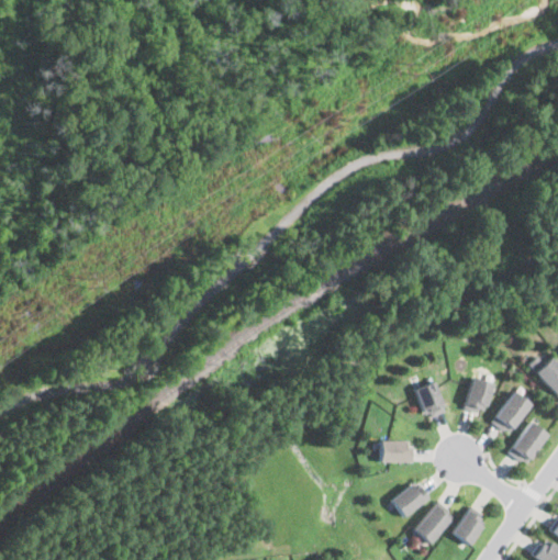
[(557,396),(542,379),(556,362),(557,364),(557,396)]
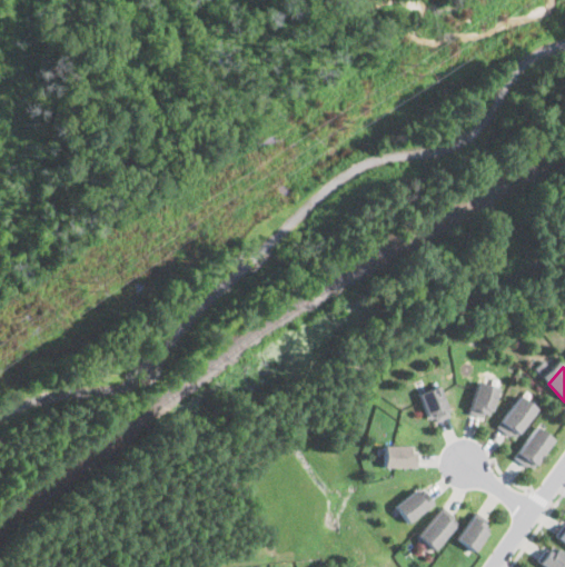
[(469,413),(497,421),(505,389),(482,380),(469,413)]
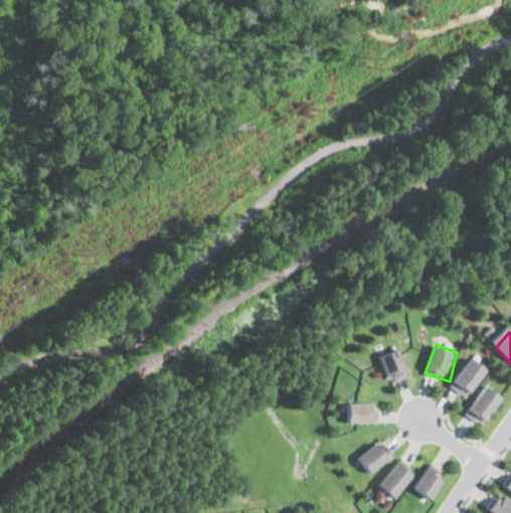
[(392,384),(410,377),(398,347),(379,357),(392,384)]
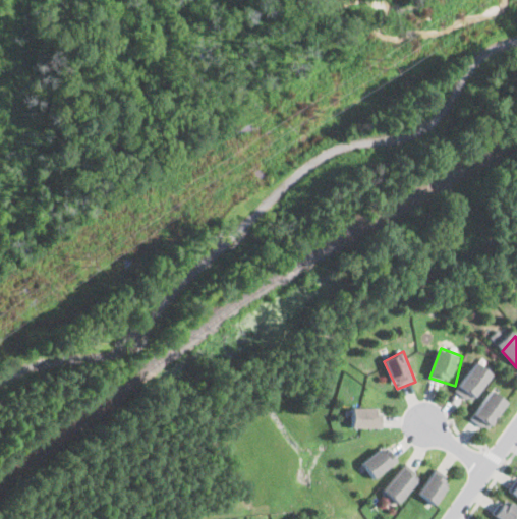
[(459,392),(477,363),(501,376),(476,406),(459,392)]
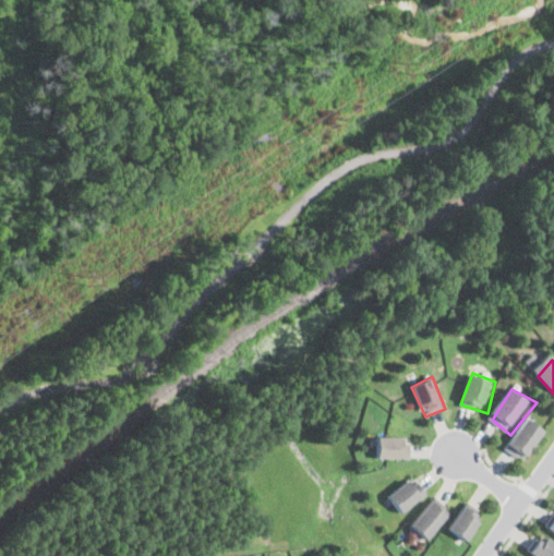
[(506,448),(529,421),(546,434),(527,467),(506,448)]
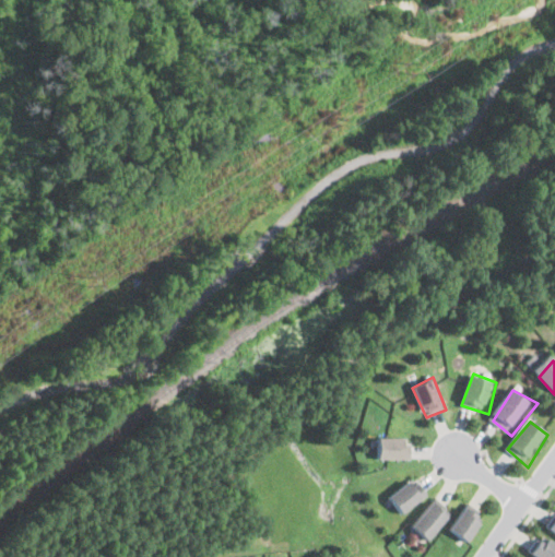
[(380,439),(408,439),(411,465),(377,466),(380,439)]
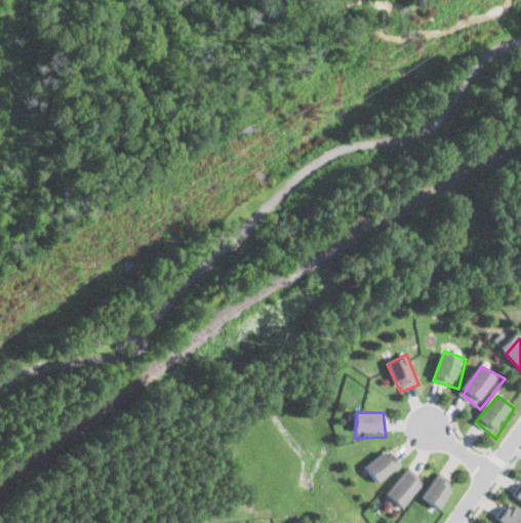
[(362,467),(390,448),(401,465),(376,486),(362,467)]
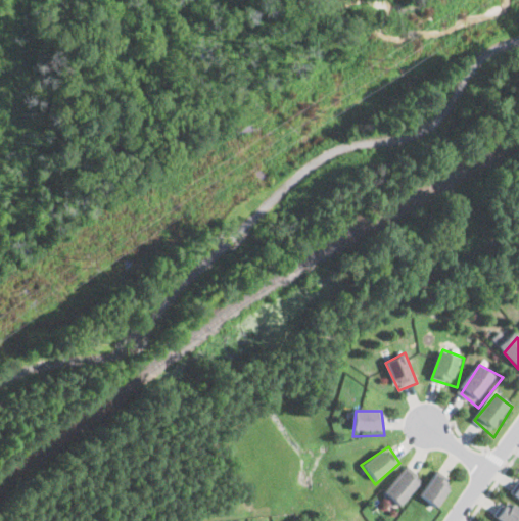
[(383,491),(409,466),(425,479),(402,510),(383,491)]
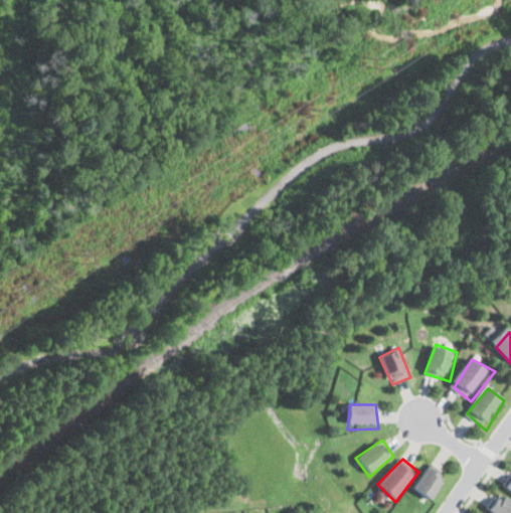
[(415,486),(431,465),(448,476),(429,502),(415,486)]
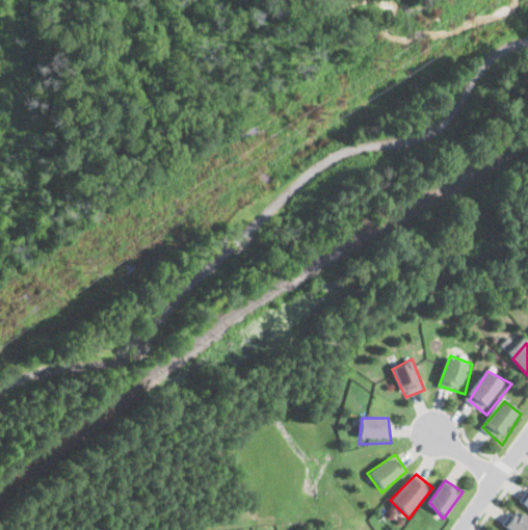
[(527,529),(510,529),(502,523),(513,505),(527,517),(527,529)]
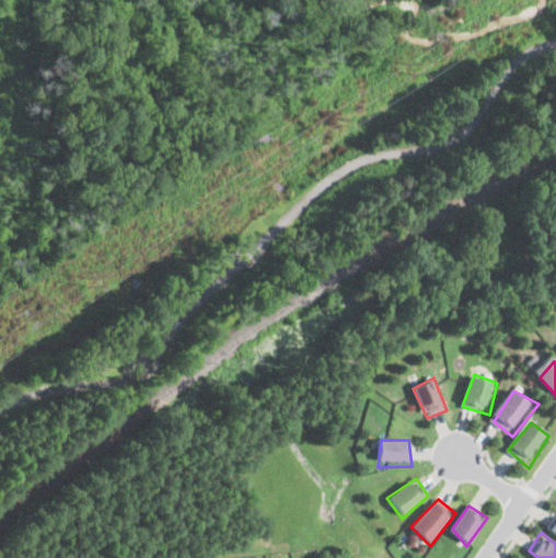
All buildings are outlined.
